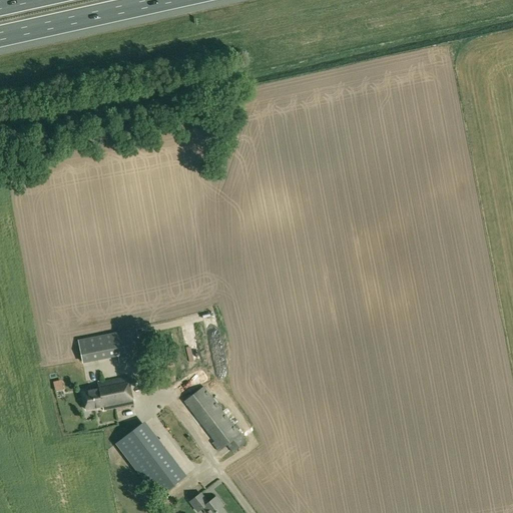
[(141,359),(135,329),(78,340),(82,364),(117,357),(119,364),(141,359)]
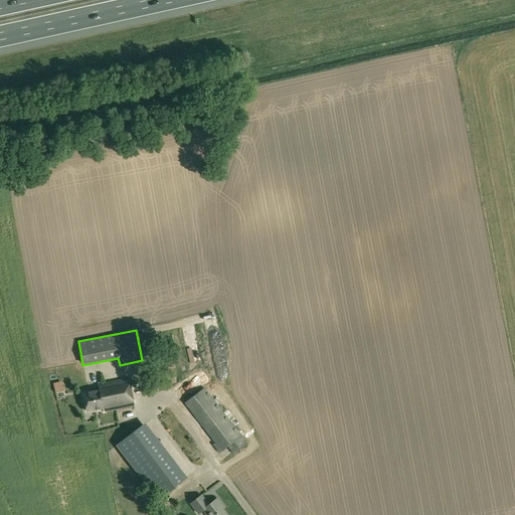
[(134,405),(128,378),(98,384),(100,390),(82,394),(87,411),(103,408),(104,412),(134,405)]
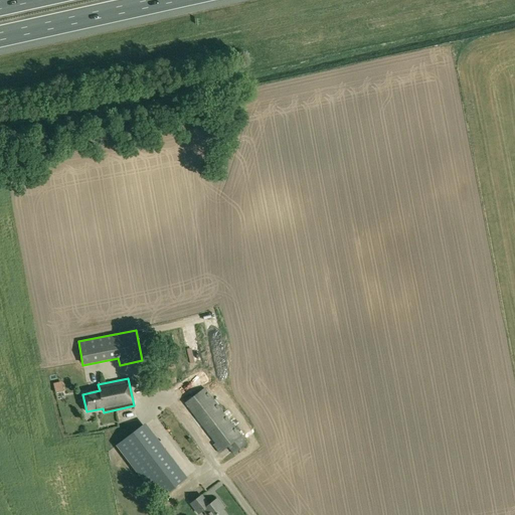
[(228,446),(233,454),(246,444),(204,388),(183,405),(219,453),(228,446)]
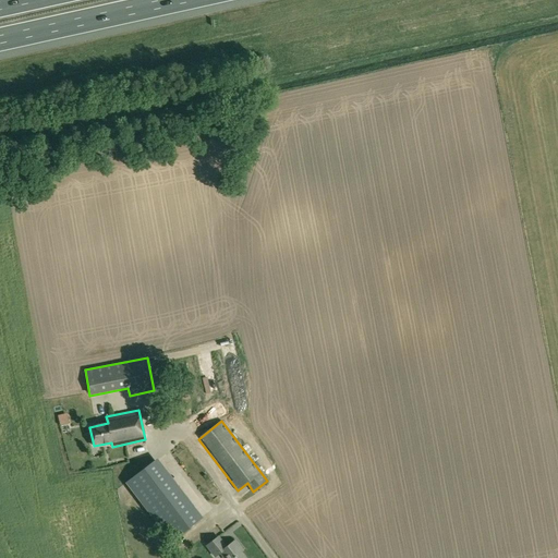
[(172,541),(198,521),(154,462),(128,482),(172,541)]
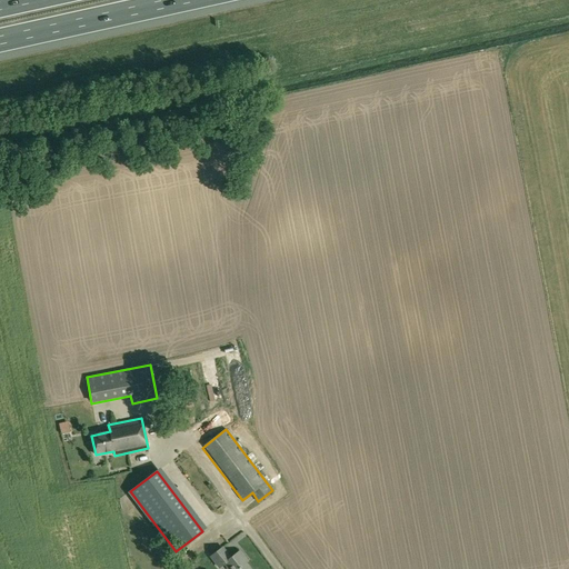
[(250,568),(242,559),(245,558),(240,551),(230,558),(222,548),(211,557),(219,568),(225,563),(229,568),(250,568)]
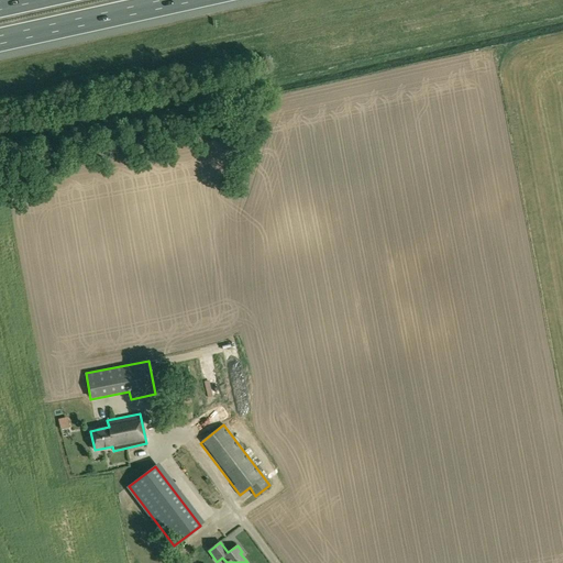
All buildings are outlined.
